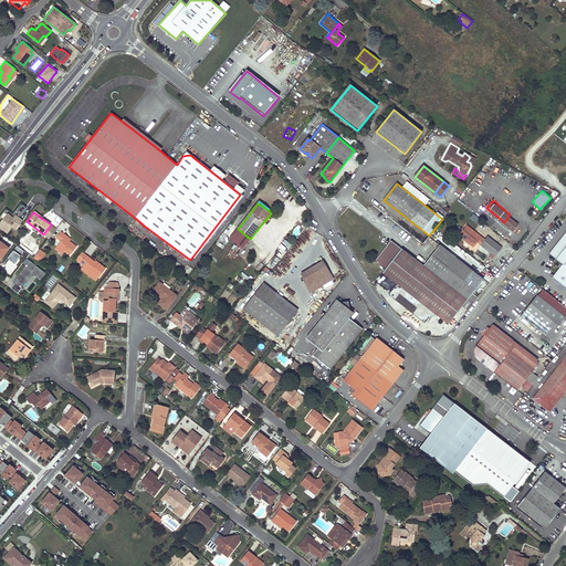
[(477,222),(480,218),(472,212),(469,217),(477,222)]
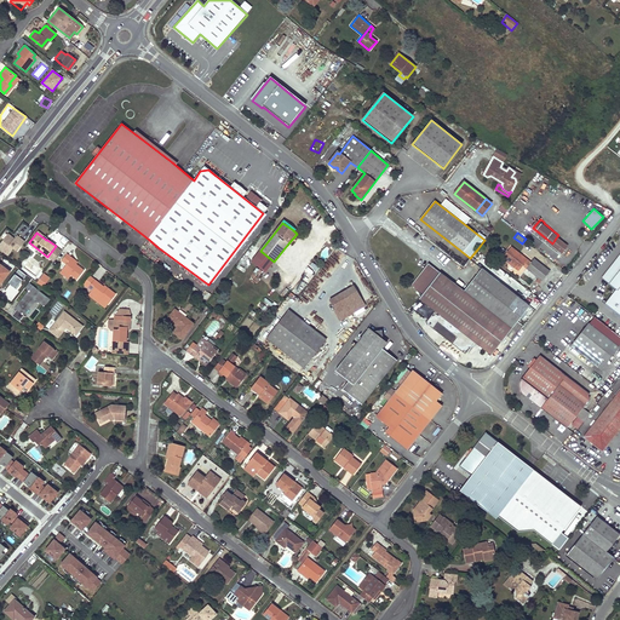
[(17,252),(26,242),(17,236),(15,240),(9,234),(0,244),(0,248),(7,256),(13,248),(17,252)]
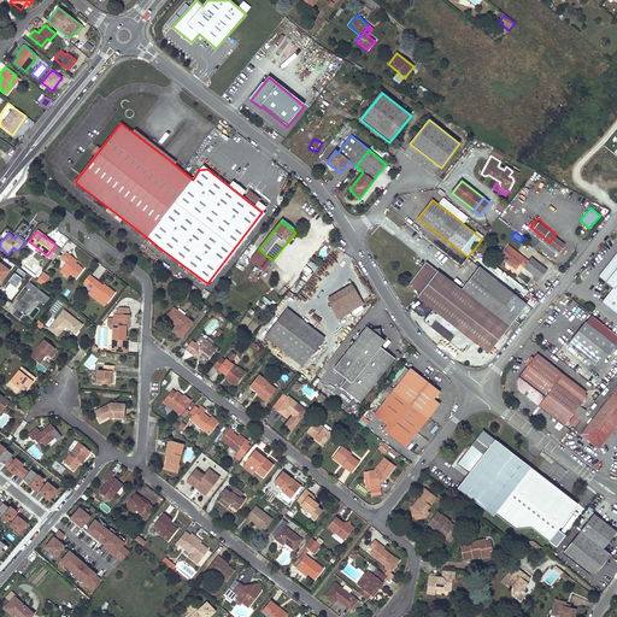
[(295,233),(287,242),(289,245),(297,235),(295,233)]
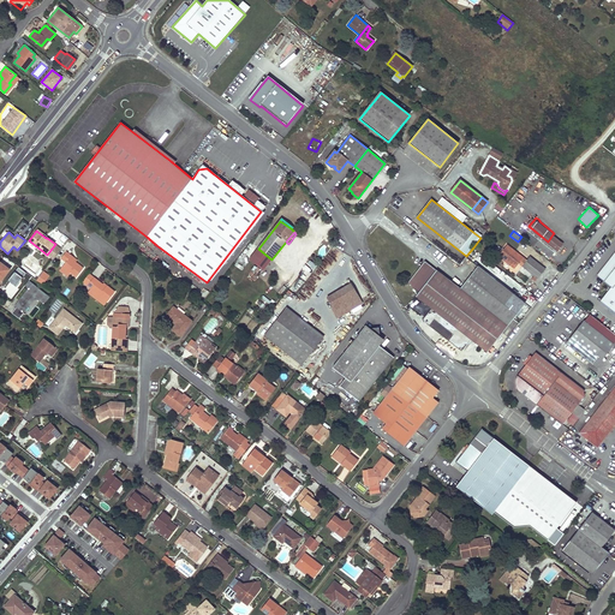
[(553,234),(548,242),(559,250),(565,243),(553,234)]
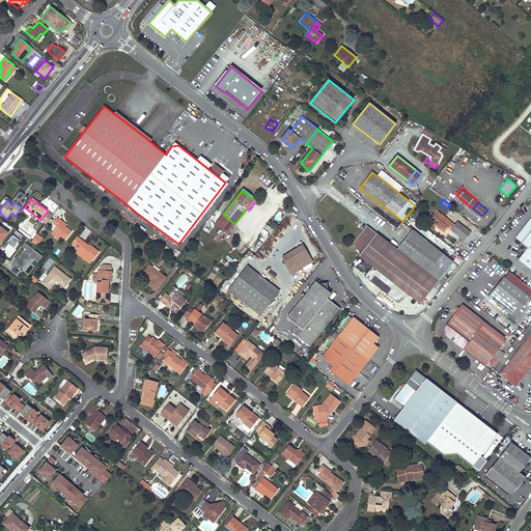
[(438,211),(430,220),(446,231),(449,227),(451,223),(445,218),(446,217),(438,211)]
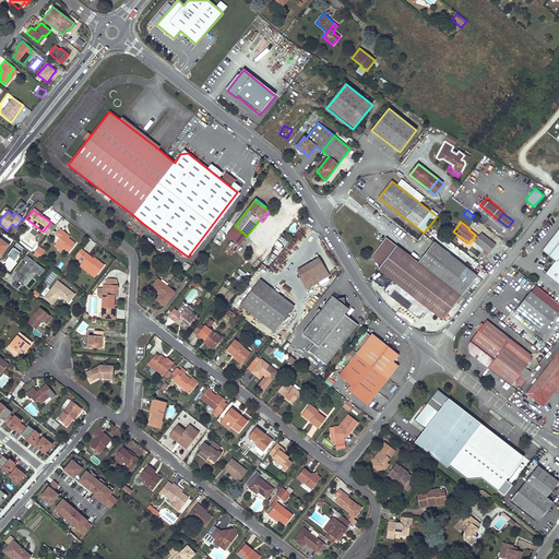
[(558,226),(540,250),(554,260),(544,273),(558,285),(558,226)]
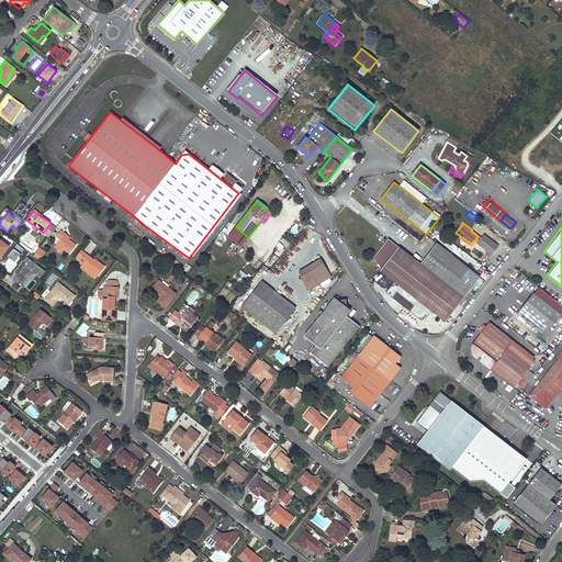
[(62,229),(54,239),(70,254),(77,245),(71,239),(65,235),(66,234),(62,229)]
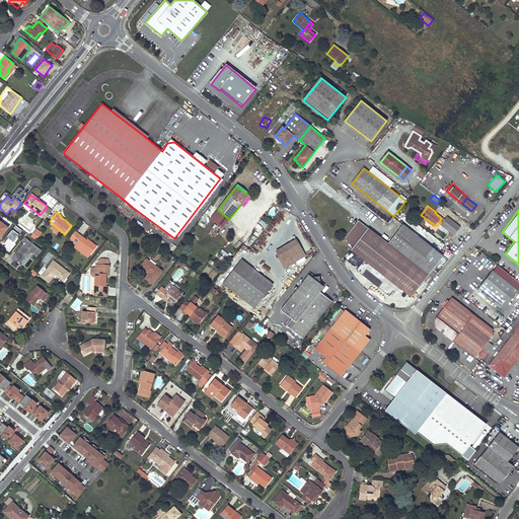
[(446,219),(442,224),(455,234),(461,226),(448,216),(446,219)]
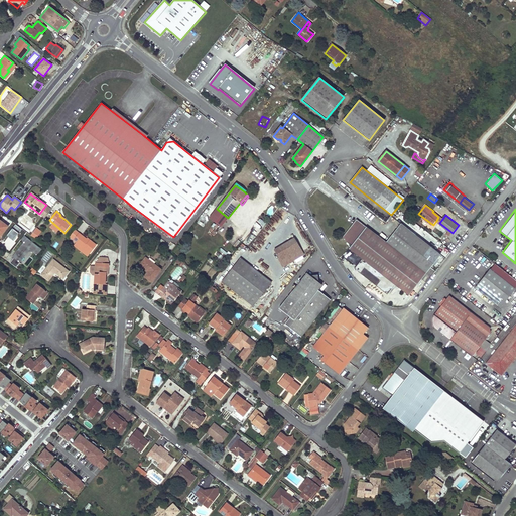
[(353,225),(342,239),(352,246),(350,249),(359,256),(376,234),(361,223),(357,228),(353,225)]
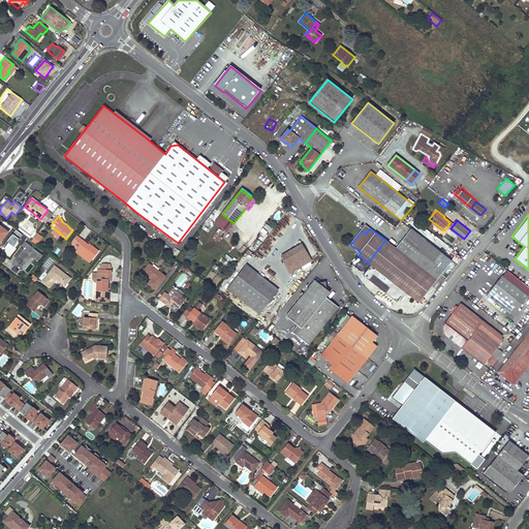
[(385,240),(368,262),(372,266),(365,276),(399,302),(401,300),(402,301),(408,292),(421,302),(453,259),(410,228),(396,248),(385,240)]
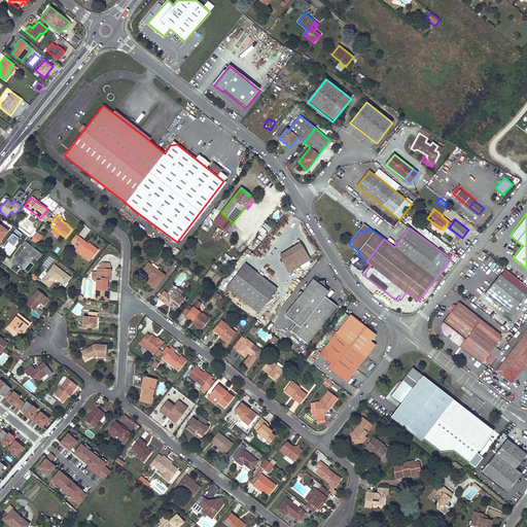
[(81,238),(75,246),(77,247),(92,258),(99,250),(92,245),(91,246),(89,244),(81,238)]
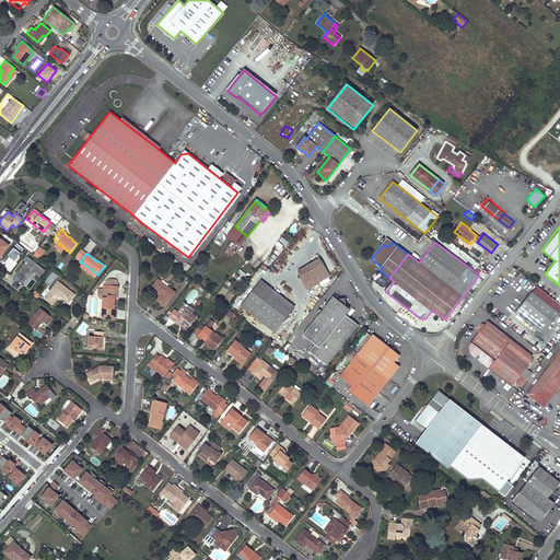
[(41,277),(46,269),(26,255),(23,259),(25,261),(13,278),(15,280),(11,286),(18,290),(32,270),(41,277)]
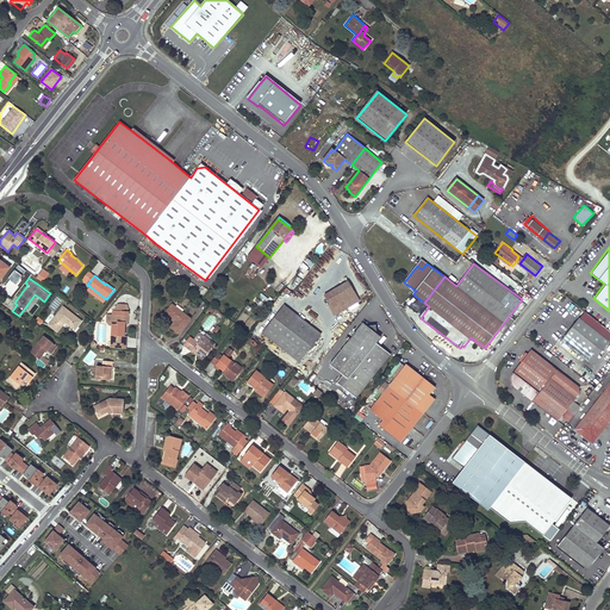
[(348,280),(324,294),(330,305),(329,306),(335,316),(360,299),(348,280)]
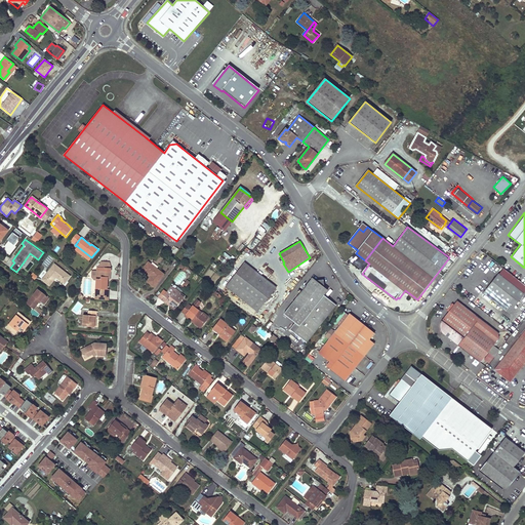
[(77,246),(75,250),(89,261),(91,257),(77,246)]
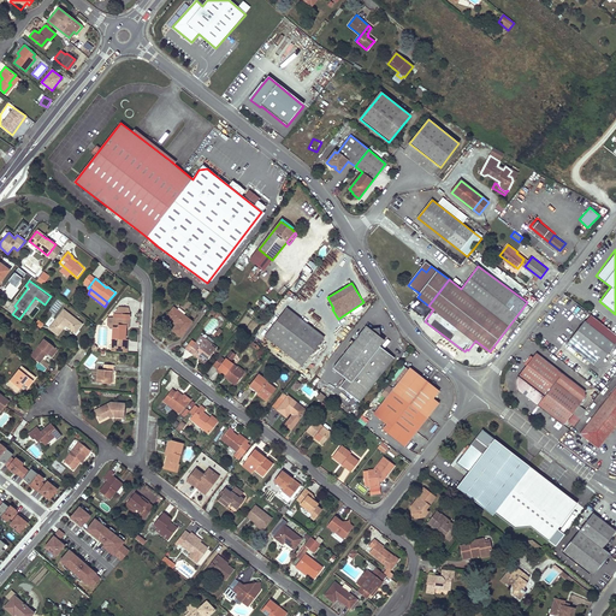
[(418,303),(414,313),(425,317),(428,307),(418,303)]
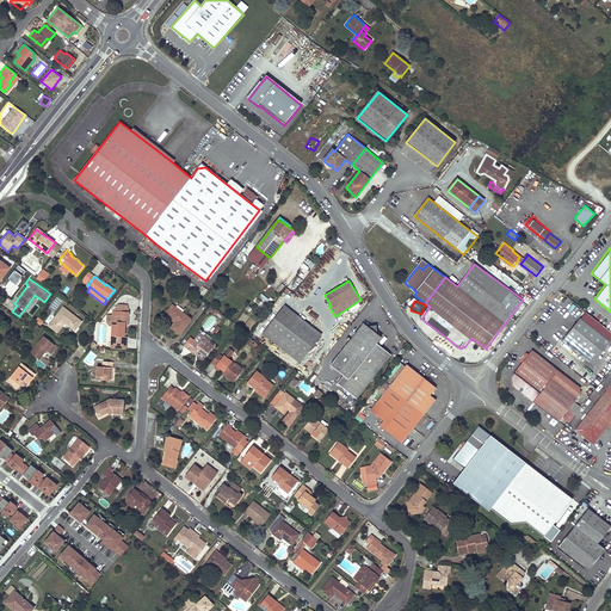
[(117,302),(113,307),(113,312),(112,321),(111,349),(127,350),(128,337),(125,337),(125,325),(127,316),(129,318),(129,307),(127,303),(117,302)]
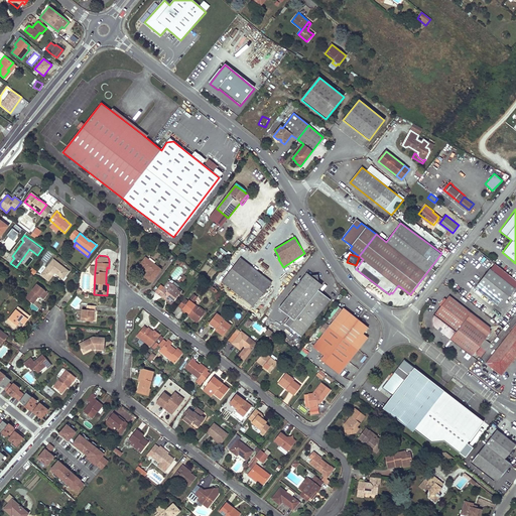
[(146,258),(140,264),(148,271),(147,272),(144,276),(151,282),(161,270),(146,258)]
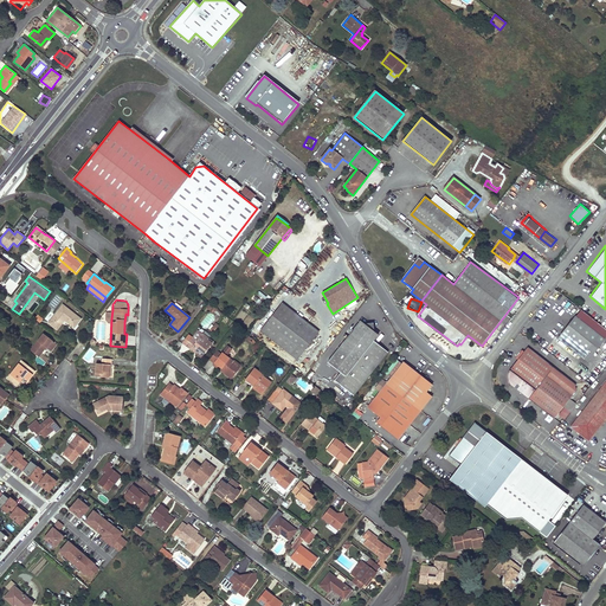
[(318,331),(282,303),(260,331),(296,360),(303,350),(308,354),(314,347),(309,343),(318,331)]
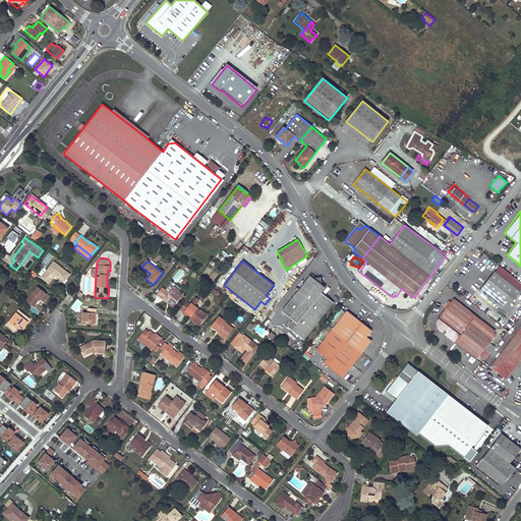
[(55,262),(42,277),(48,282),(55,274),(56,275),(64,282),(70,274),(55,262)]
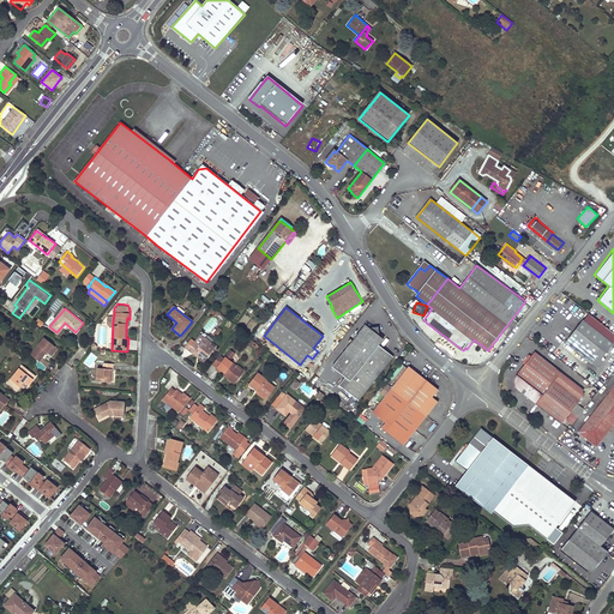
[(208,333),(214,331),(215,333),(222,330),(216,318),(203,324),(208,333)]
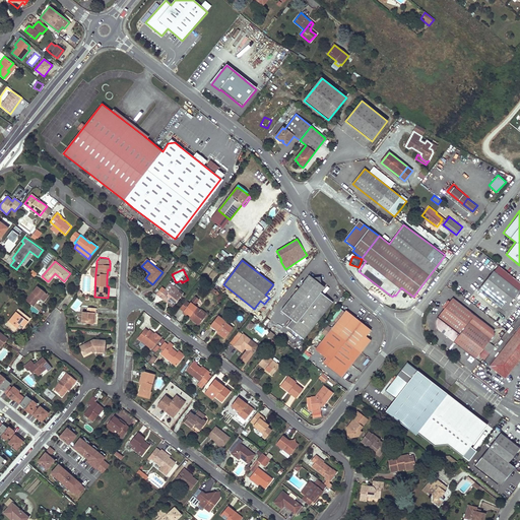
[(513,287),(493,271),(478,290),(499,306),(513,287)]
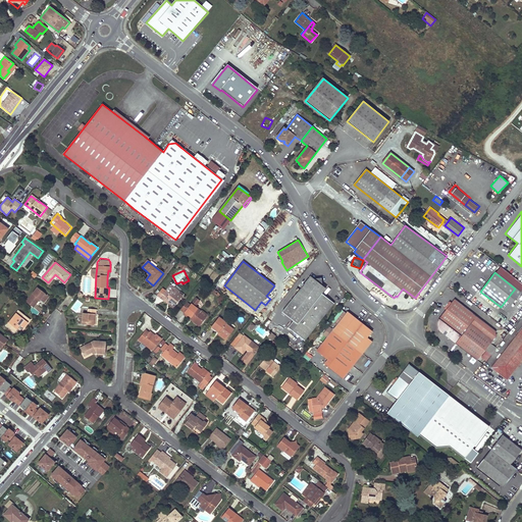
[(310,275),(282,311),(294,320),(289,327),(305,341),(334,303),(321,293),(325,288),(322,284),(321,277),(314,278),(310,275)]
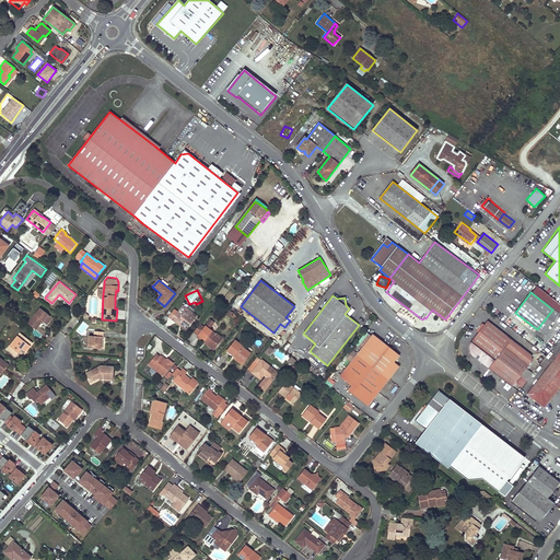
[(41,308),(28,324),(35,328),(42,319),(46,324),(51,317),(41,308)]
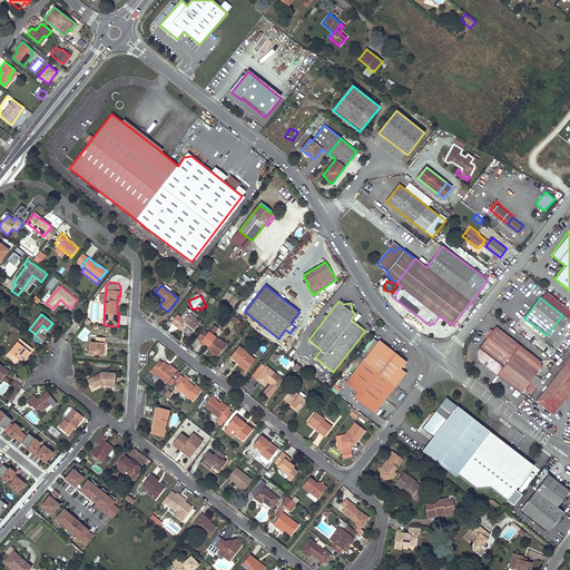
[(182,318),(176,325),(179,328),(180,327),(186,331),(185,333),(189,336),(199,324),(195,321),(196,318),(190,314),(185,321),(182,318)]
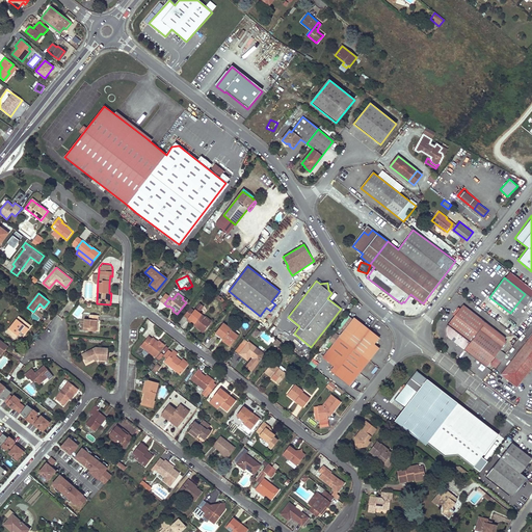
[(525,294),(510,313),(515,317),(530,298),(525,294)]
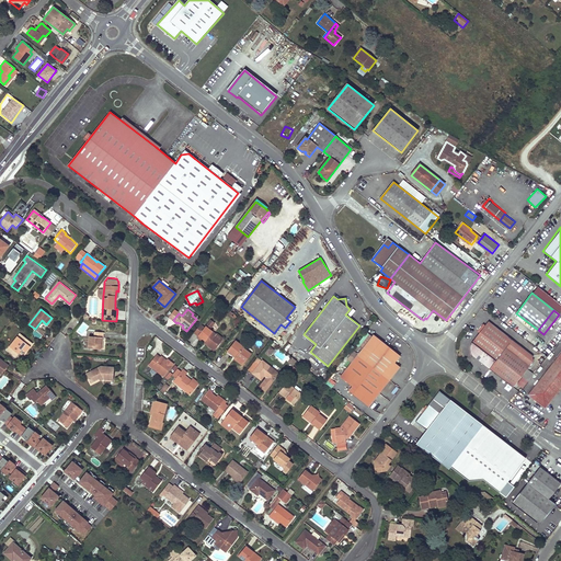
[(512,340),(489,321),(471,343),(470,345),(469,348),(469,351),(470,353),(471,355),(473,357),(474,358),(513,387),(521,377),(527,369),(529,366),(506,347),(512,340)]
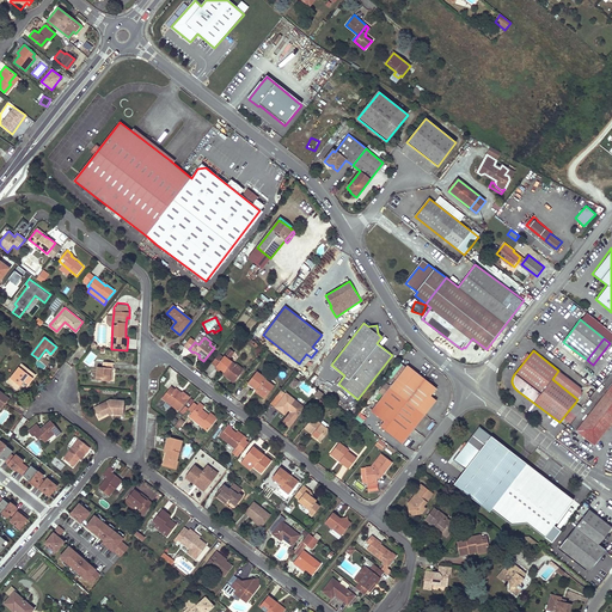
[(219,353),(210,365),(215,368),(224,356),(219,353)]
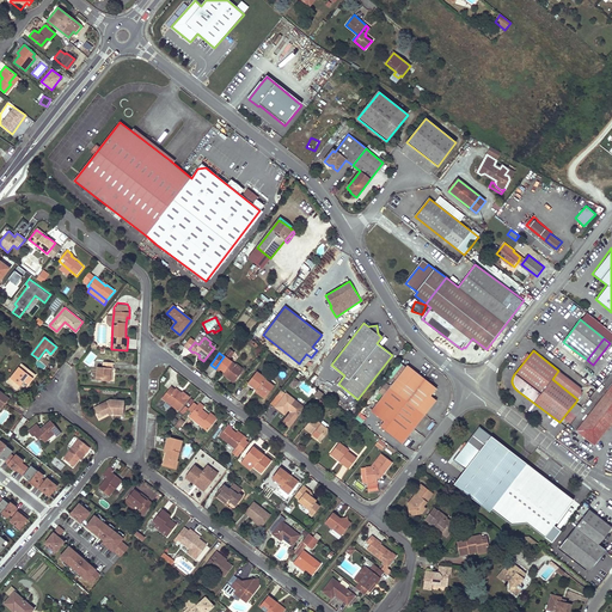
[(224,356),(215,368),(219,371),(221,368),(225,372),(227,374),(226,377),(233,383),(240,373),(233,367),(236,365),(224,356)]
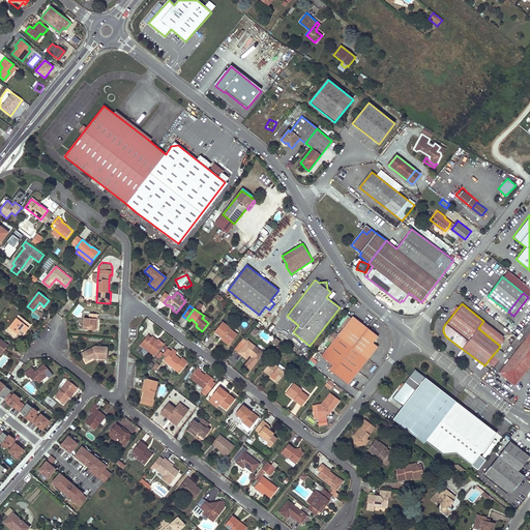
[(85,318),(84,329),(95,330),(96,319),(98,319),(98,314),(90,314),(89,319),(85,318)]
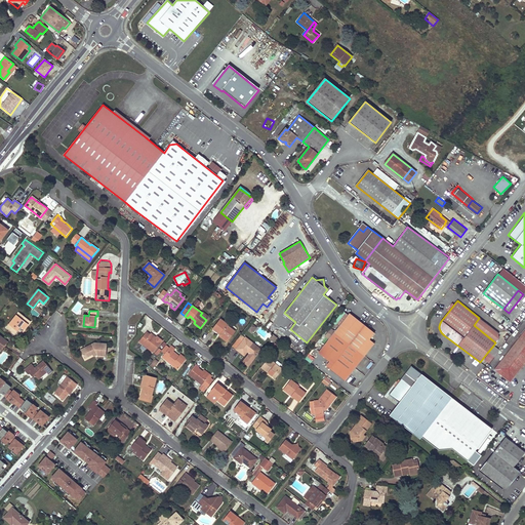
[(21,312),(7,326),(15,333),(23,325),(26,327),(32,321),(21,312)]
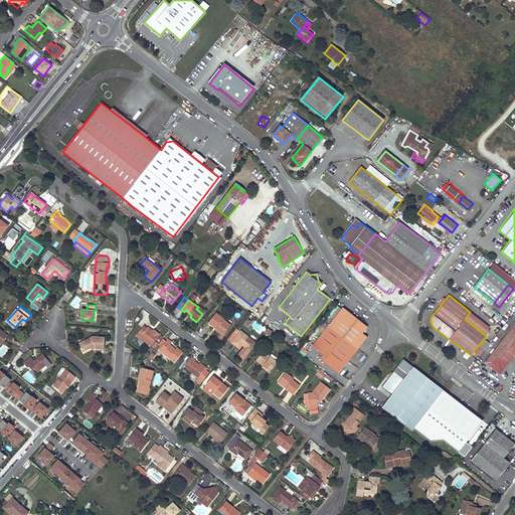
[(343,307),(313,346),(324,355),(321,359),(339,373),(367,337),(362,333),(367,327),(343,307)]
